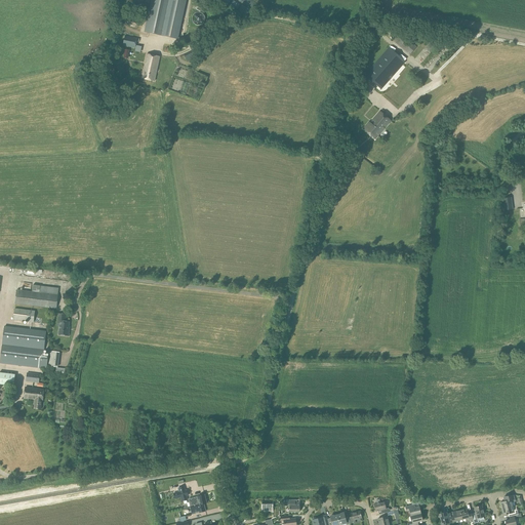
[(162,36),(177,39),(186,0),(151,0),(145,32),(162,36)]
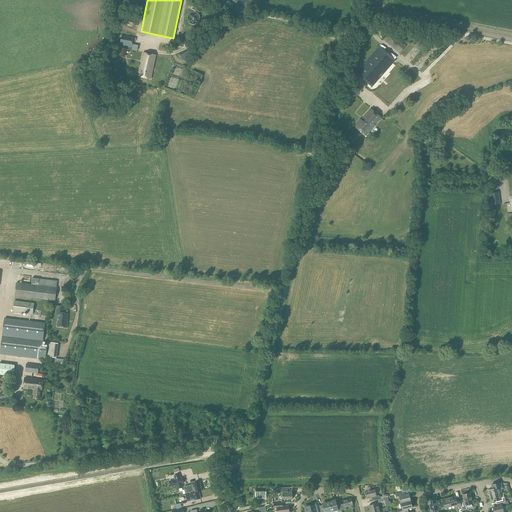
[(197,0),(190,0),(189,4),(201,11),(205,3),(197,0)]
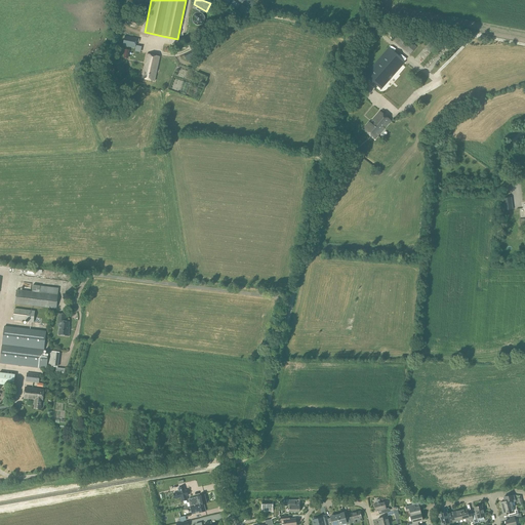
[(129,17),(126,18),(125,22),(126,25),(135,28),(138,27),(139,24),(137,21),(129,17)]
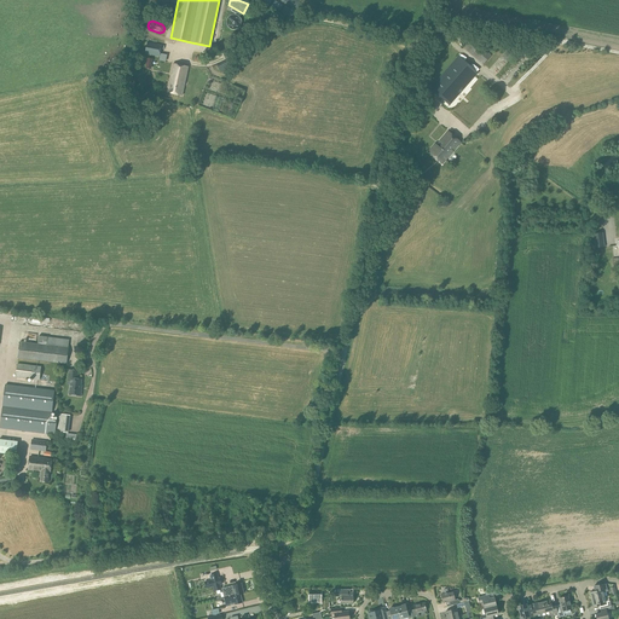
[(148,42),(145,55),(160,57),(162,48),(162,45),(148,42)]
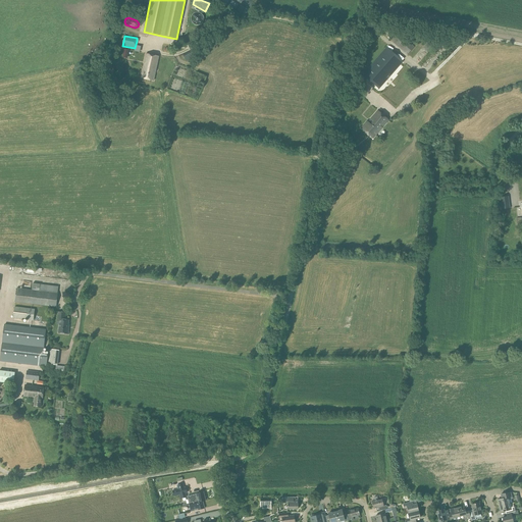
[(345,39),(342,50),(343,53),(346,54),(347,54),(350,53),(353,41),(352,38),(349,37),(346,38),(345,39)]
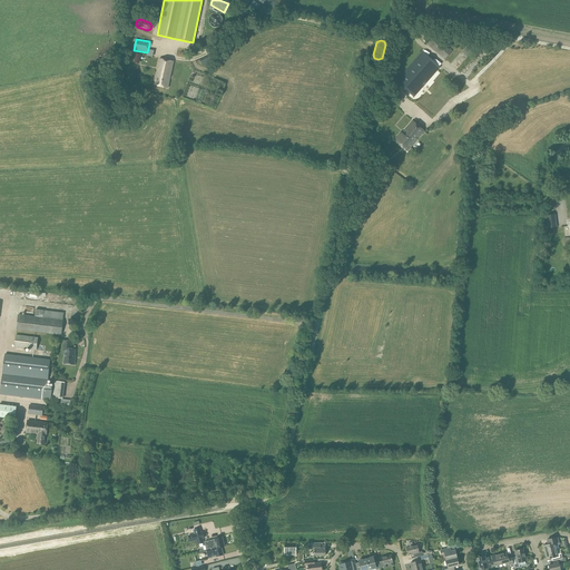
[(204,68),(219,59),(215,51),(200,60),(204,68)]
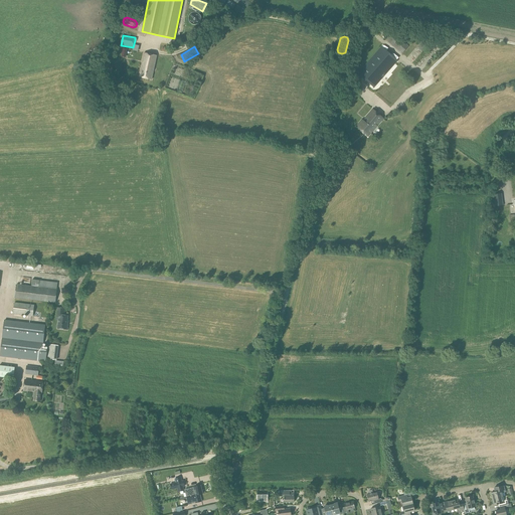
[(381,46),(358,73),(374,88),(398,60),(381,46)]
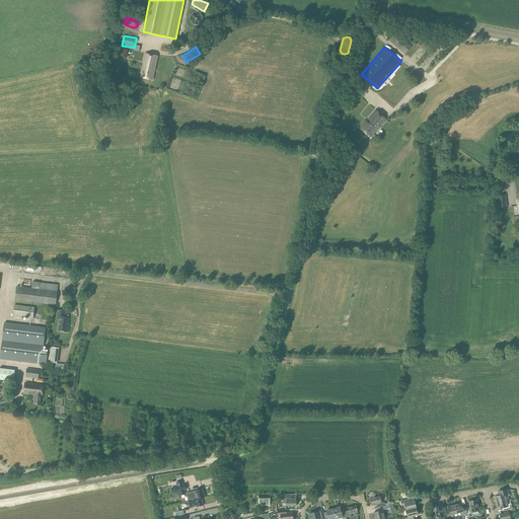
[(158,57),(146,54),(140,78),(153,80),(158,57)]
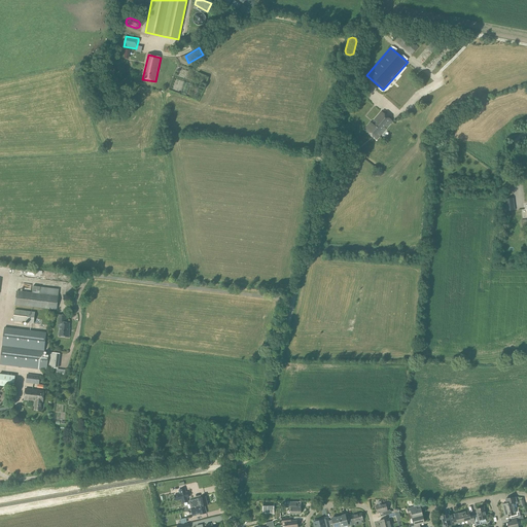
[(392,121),(382,112),(374,120),(375,121),(373,124),(372,123),(365,130),(377,140),(392,121)]
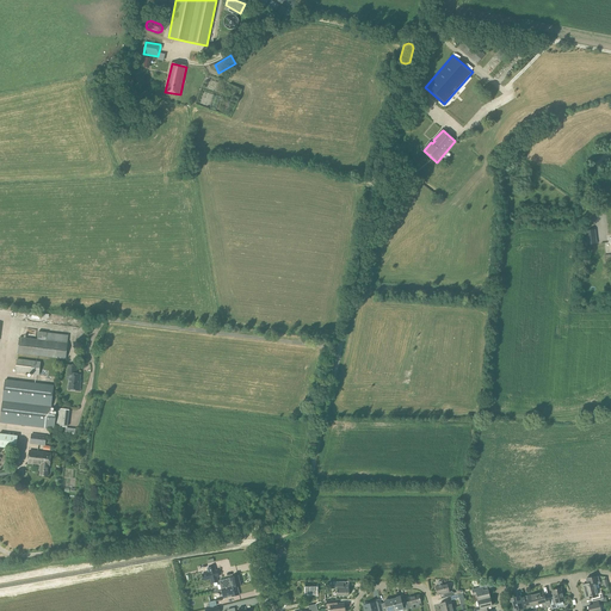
[(20,338),(18,353),(66,359),(68,344),(67,344),(68,335),(38,332),(37,340),(20,338)]
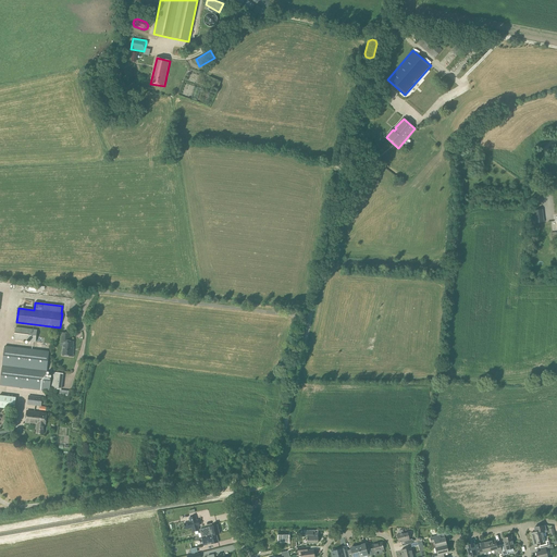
[(14,339),(36,343),(37,330),(15,327),(14,339)]
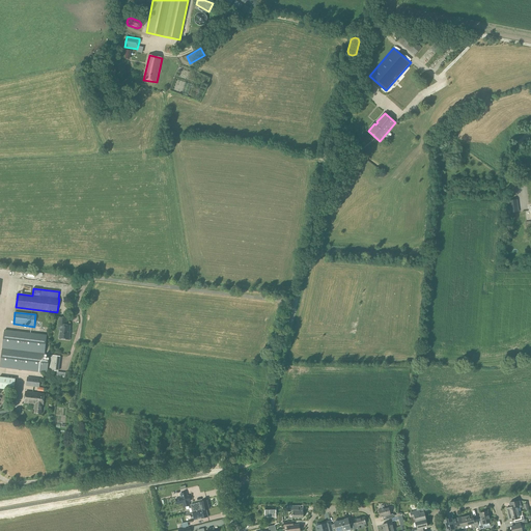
[(70,339),(70,334),(70,333),(71,326),(66,326),(67,318),(59,317),(58,326),(61,327),(60,338),(70,339)]
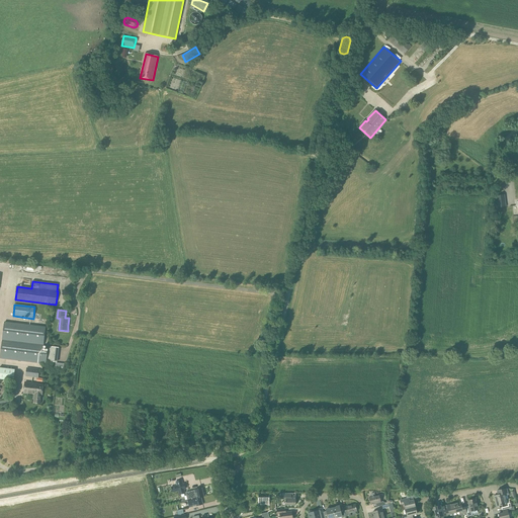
[(42,351),(46,327),(5,322),(0,358),(46,364),(48,352),(42,351)]
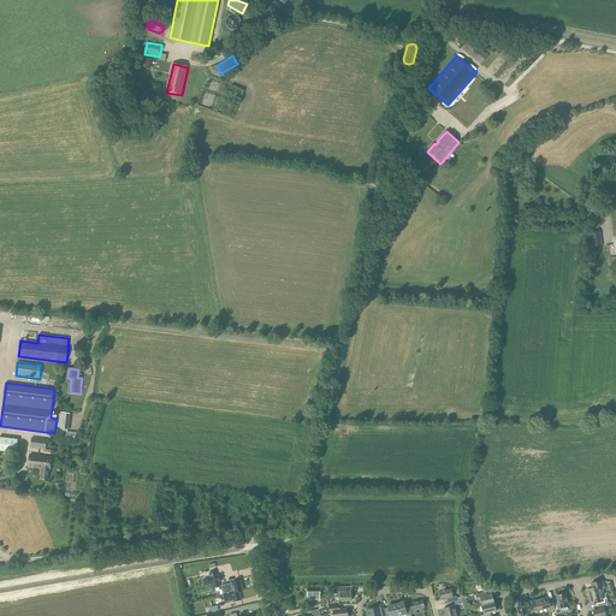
[(0,450),(16,452),(18,439),(0,437),(0,450)]
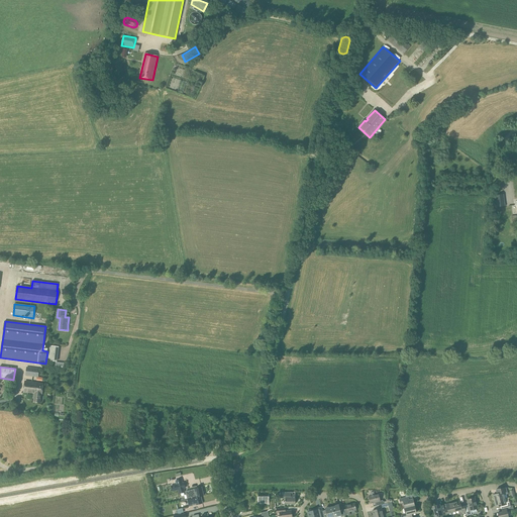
[(27,368),(26,376),(37,377),(38,377),(39,369),(27,368)]
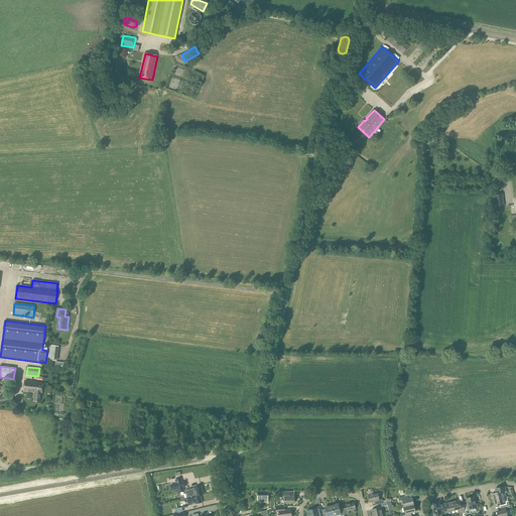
[(24,392),(30,392),(34,393),(33,401),(40,402),(41,394),(42,394),(43,383),(25,381),(24,392)]
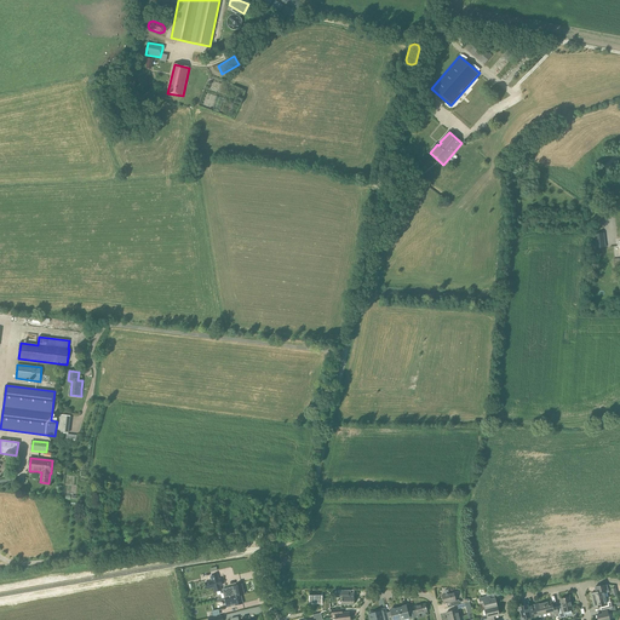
[(211,577),(212,581),(205,583),(206,590),(213,587),(214,592),(222,591),(220,586),(223,586),(220,579),(219,579),(218,574),(211,577)]
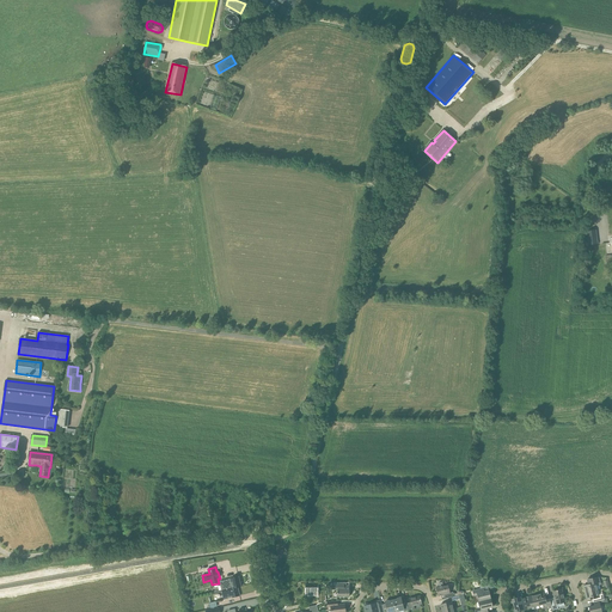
[(231,579),(220,582),(221,586),(224,595),(226,595),(226,597),(227,597),(226,589),(228,589),(228,591),(233,589),(238,588),(242,587),(239,577),(231,579)]
